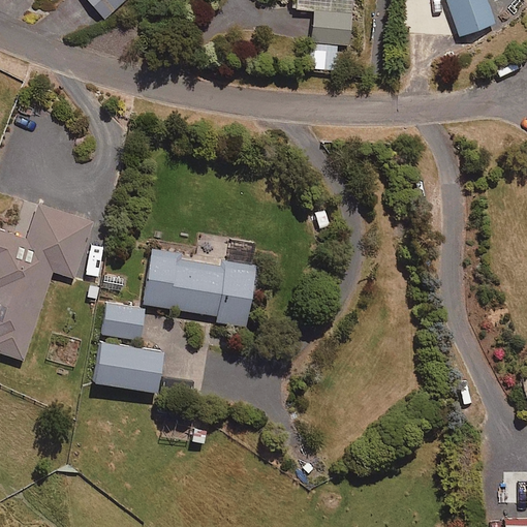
[(75,0),(75,1),(99,26),(125,0),(75,0)]
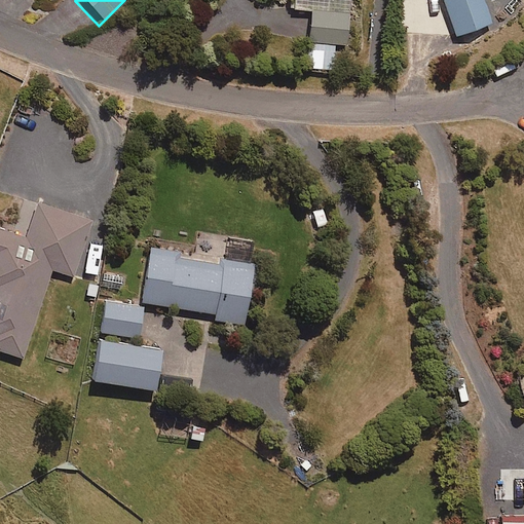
[(350,0),(295,0),(294,10),(313,11),(311,43),(309,70),(334,72),(336,45),(347,46),(350,0)]
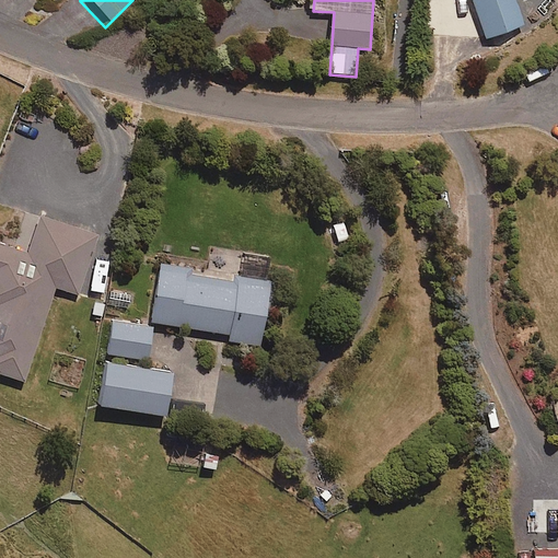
[(515,0),(474,0),(488,37),(525,24),(515,0)]
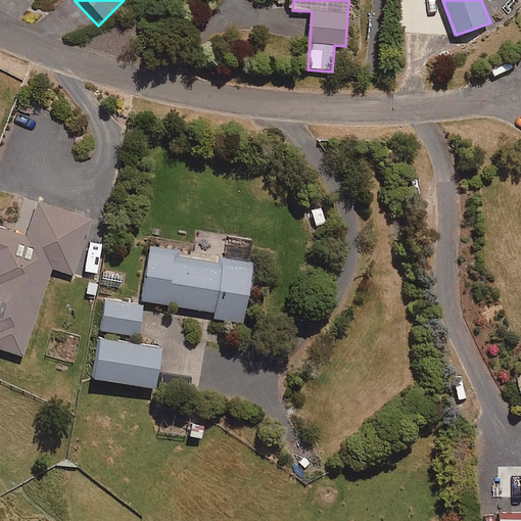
[(74,276),(92,220),(33,200),(20,235),(0,227),(0,348),(24,357),(52,269),(74,276)]
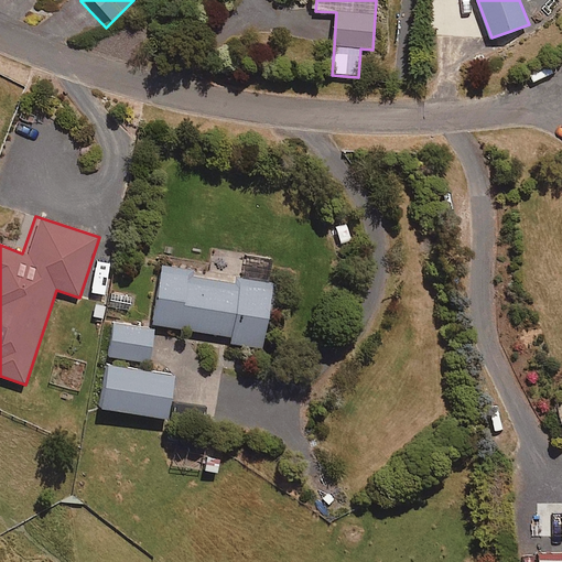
[(163,268),(154,324),(230,335),(229,344),(261,349),(271,284),(163,268)]
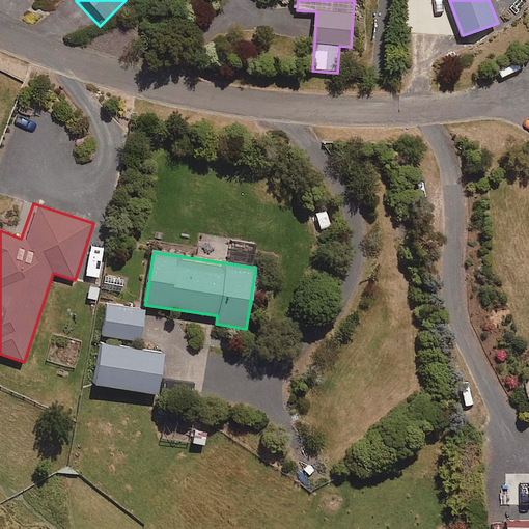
[(139,341),(145,311),(108,304),(102,334),(139,341)]
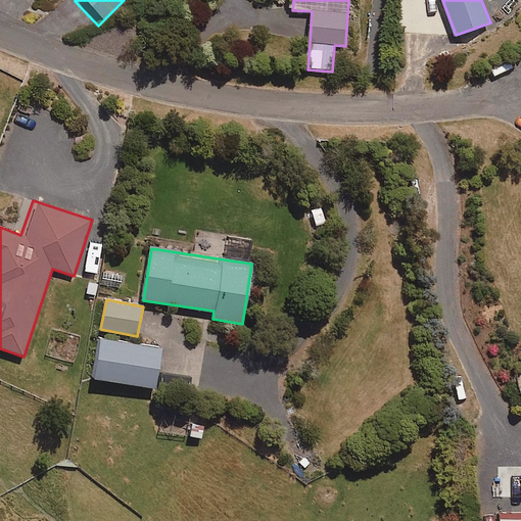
[(153,388),(160,347),(100,337),(93,377),(153,388)]
